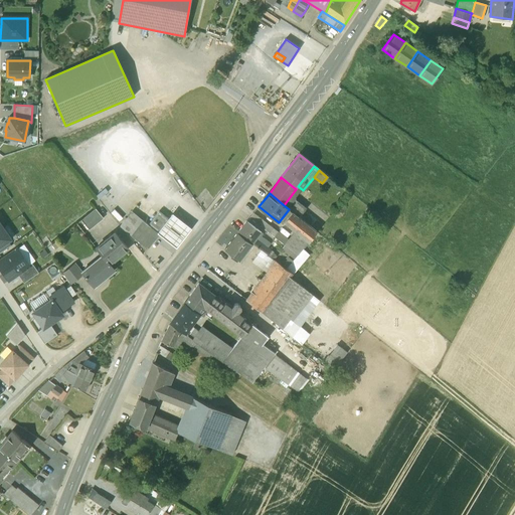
[(289,209),(318,231),(324,225),(290,197),(284,205),(289,209)]
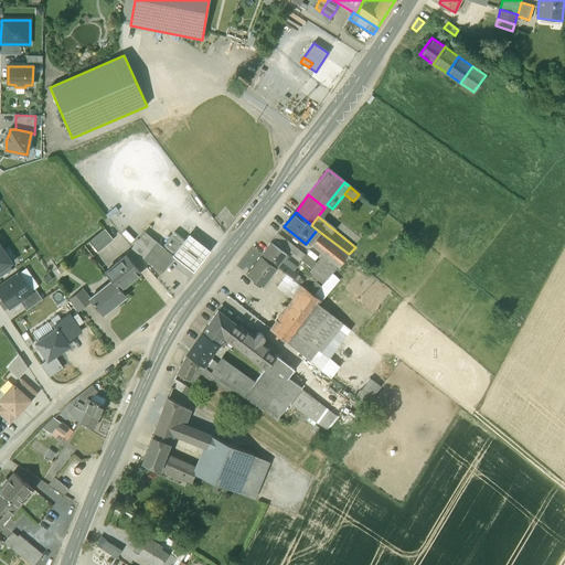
[(105,230),(89,242),(98,253),(114,240),(105,230)]
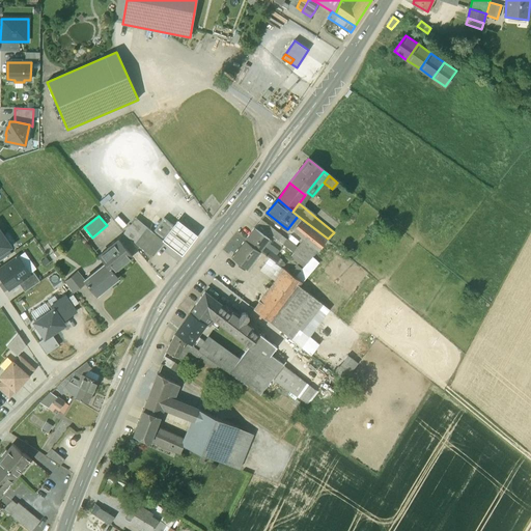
[(328,239),(298,216),(290,225),(305,239),(318,250),(328,239)]
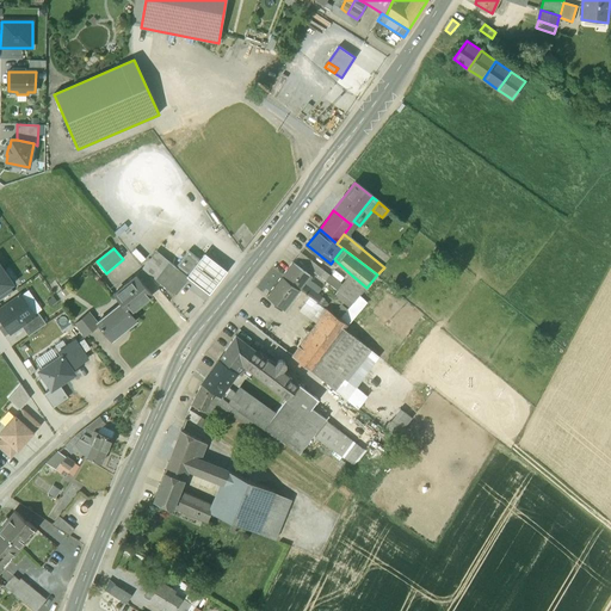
[(156,252),(142,269),(155,279),(155,281),(176,295),(189,278),(189,277),(201,261),(189,252),(176,267),(156,252)]
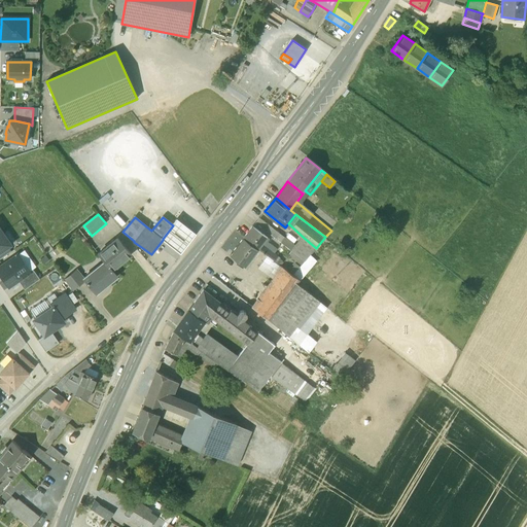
[(295,246),(259,218),(253,225),(268,237),(271,234),(291,250),(295,246)]
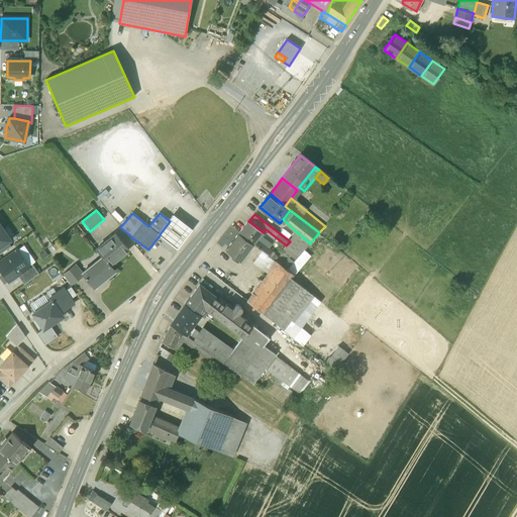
[(170,221),(160,234),(160,235),(178,248),(193,229),(175,215),(170,221)]
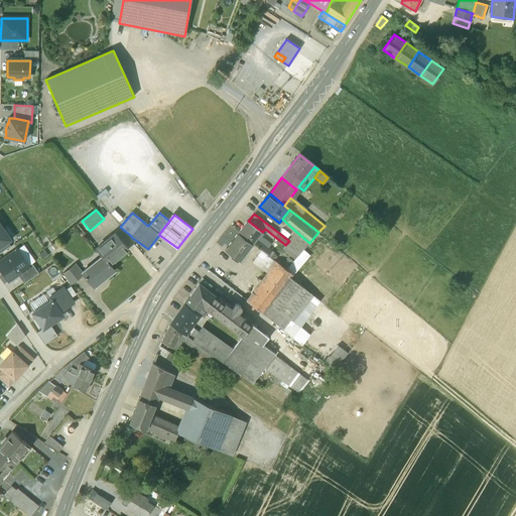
[(248,221),(239,233),(253,243),(256,239),(262,232),(248,221)]
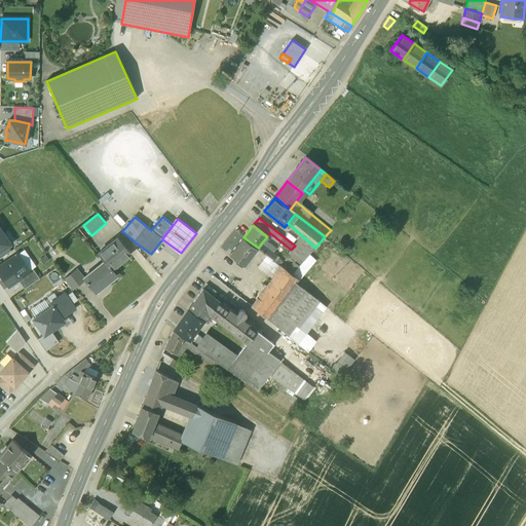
[(2,234),(0,235),(0,251),(7,246),(9,245),(2,234)]
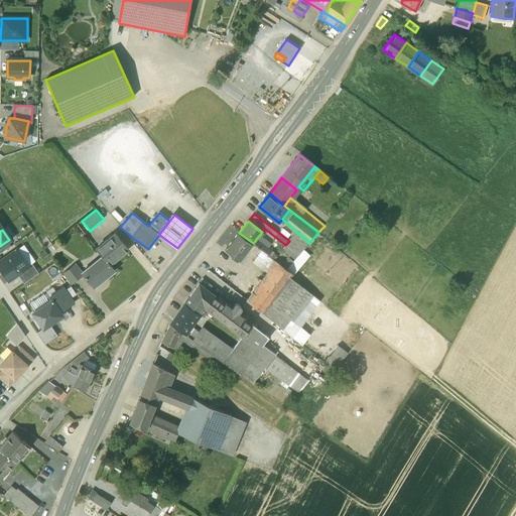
[(289,241),(285,245),(298,256),(309,243),(296,232),(289,241)]
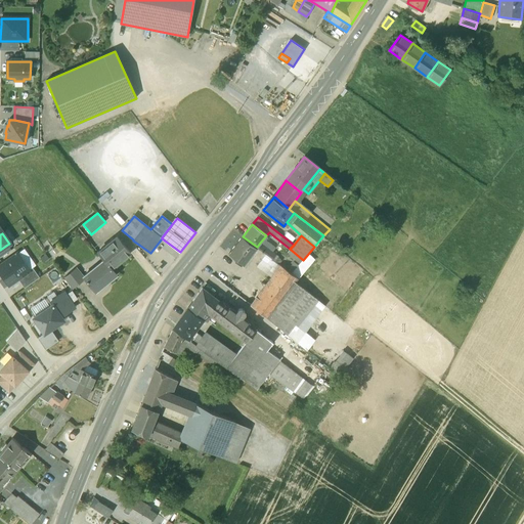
[(117,236),(97,252),(103,260),(112,269),(130,254),(117,236)]
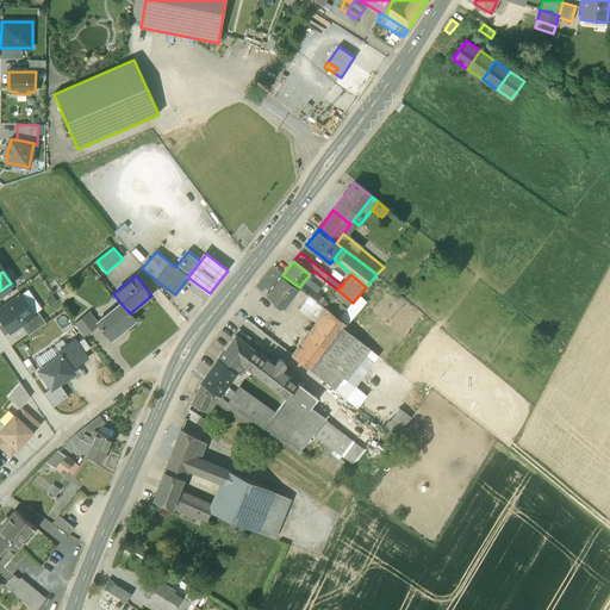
[(299,287),(282,275),(267,294),(284,307),(299,287)]
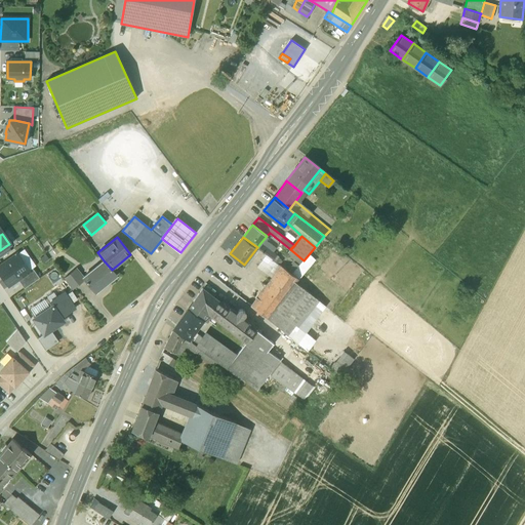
[(277,256),(260,243),(257,247),(274,260),(277,256)]
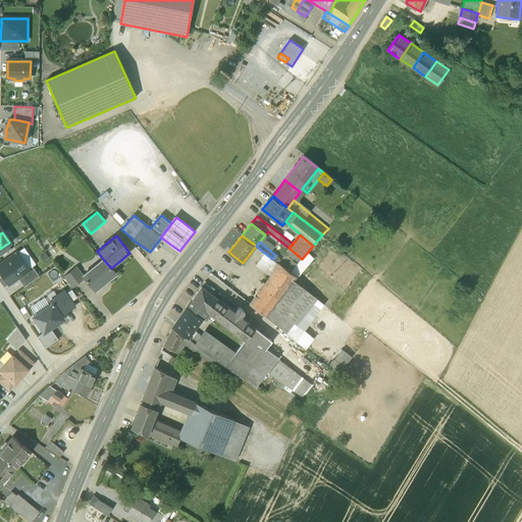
[(0,256),(10,249),(7,244),(0,249),(0,256)]
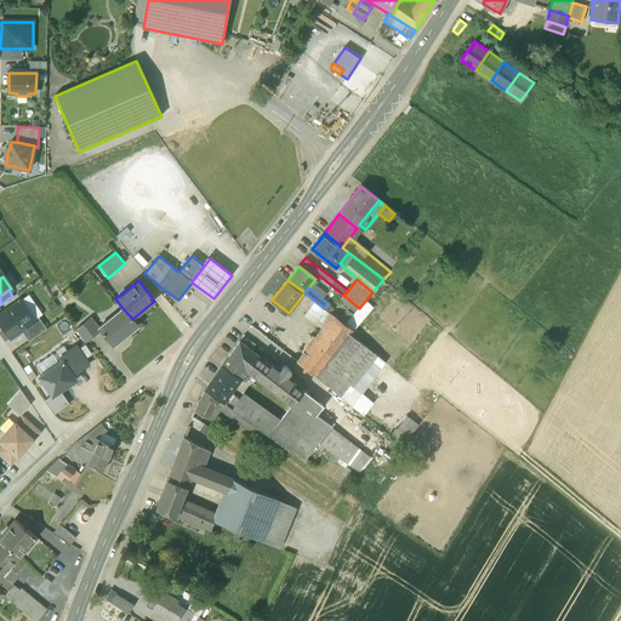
[(21,301),(0,314),(0,323),(10,337),(21,330),(35,320),(21,301)]
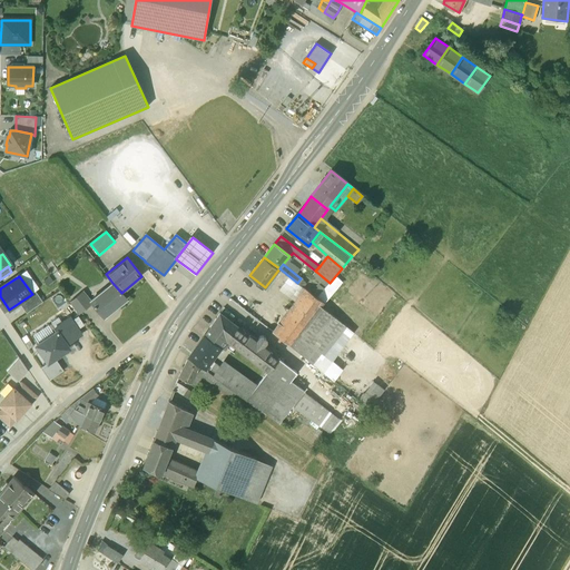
[(91,300),(90,301),(92,303),(105,317),(127,300),(121,293),(112,283),(91,300)]
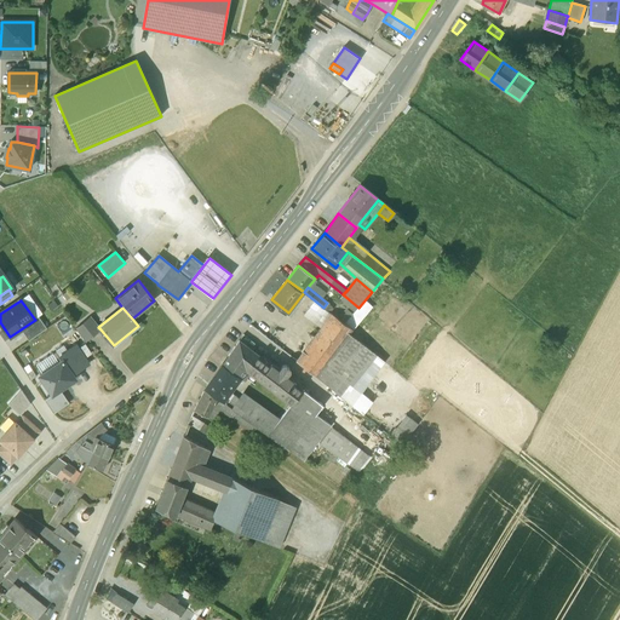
[(91,316),(76,328),(85,343),(101,329),(98,327),(99,326),(91,316)]
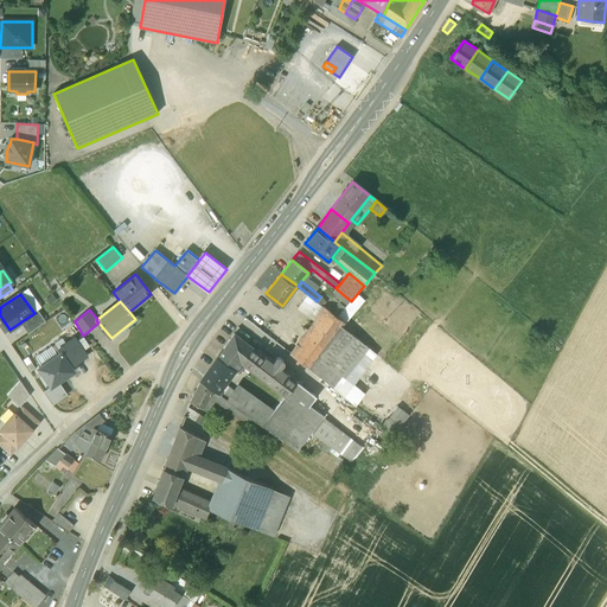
[(38,311),(20,323),(29,334),(45,323),(38,311)]
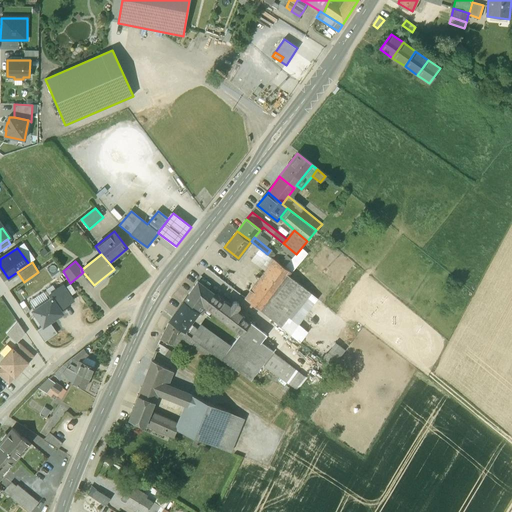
[(277,262),(255,291),(268,300),(288,275),(291,270),(289,268),(288,270),(277,262)]
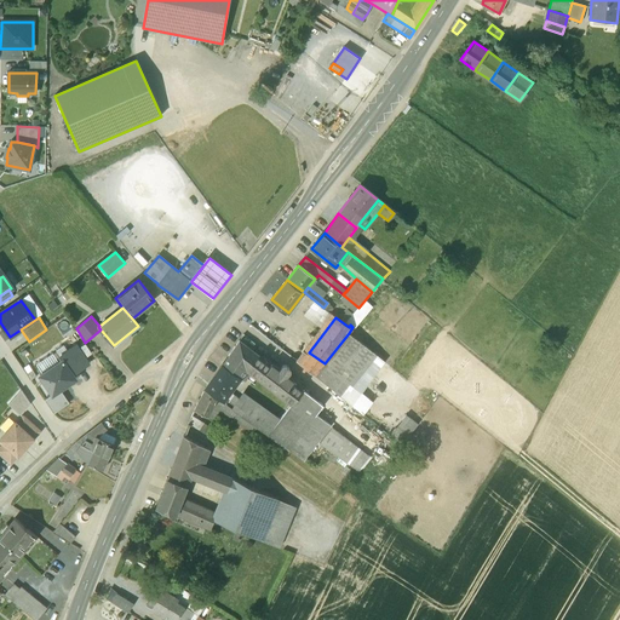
[(325,363),(315,377),(339,396),(348,386),(351,389),(378,356),(349,333),(325,363)]
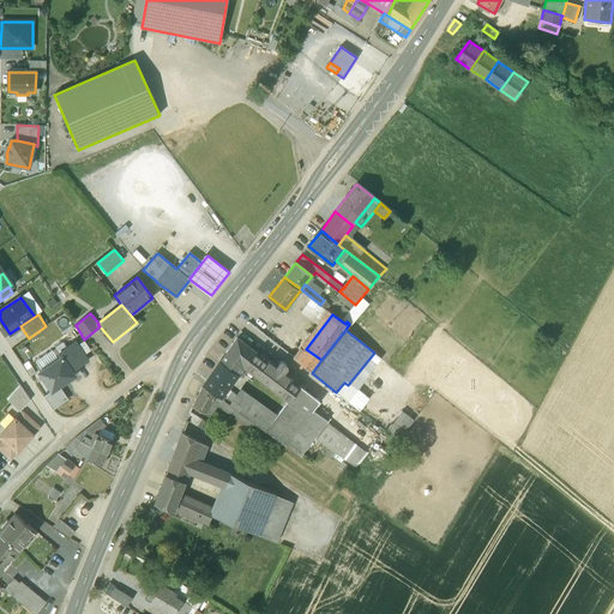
[(241,333),(236,338),(248,347),(248,348),(253,342),(241,333)]
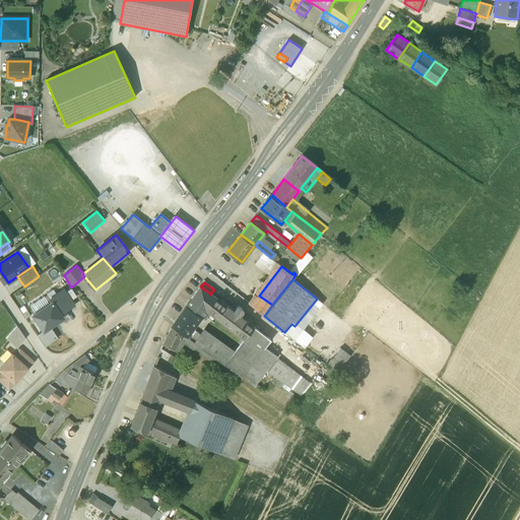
[(200,286),(192,299),(201,307),(210,294),(200,286)]
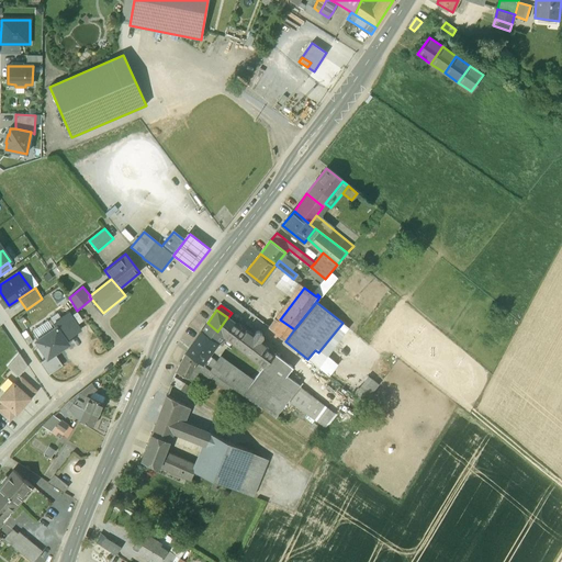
[(57,327),(66,340),(80,330),(69,313),(54,323),(57,327)]
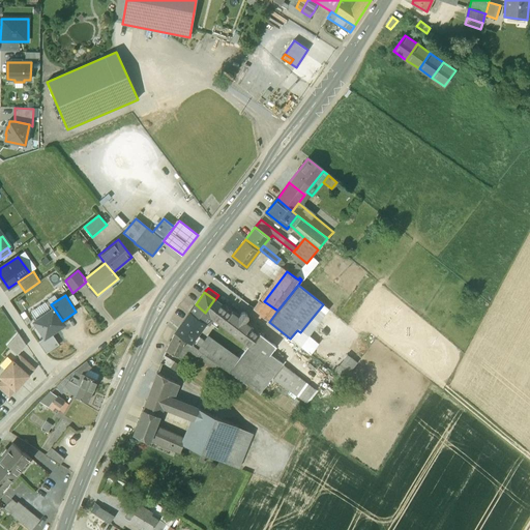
[(214,300),(214,299),(205,313),(211,317),(249,347),(259,334),(244,323),(237,318),(214,300)]
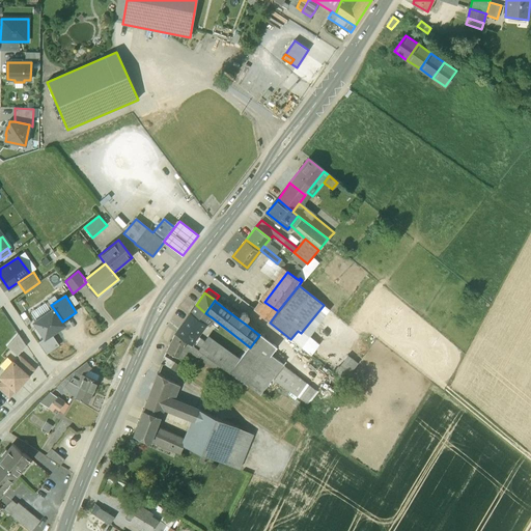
[(278,311),(264,302),(257,312),(270,323),(278,311)]
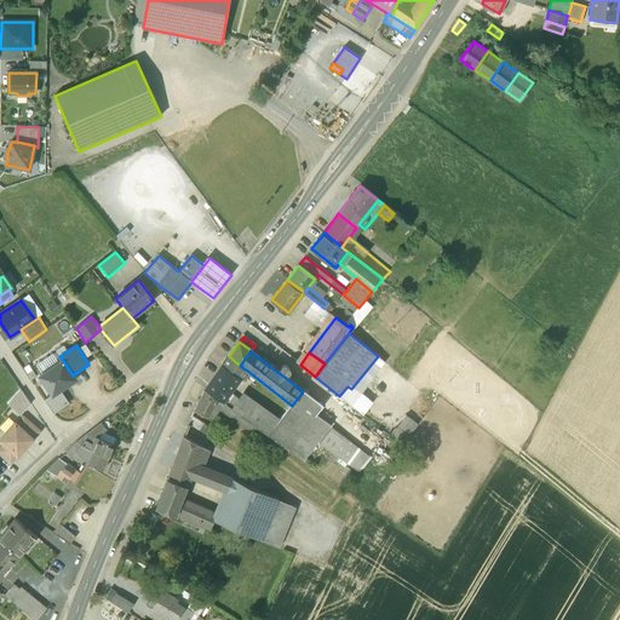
[(225,388),(231,392),(247,371),(240,366),(229,356),(213,378),(225,388)]
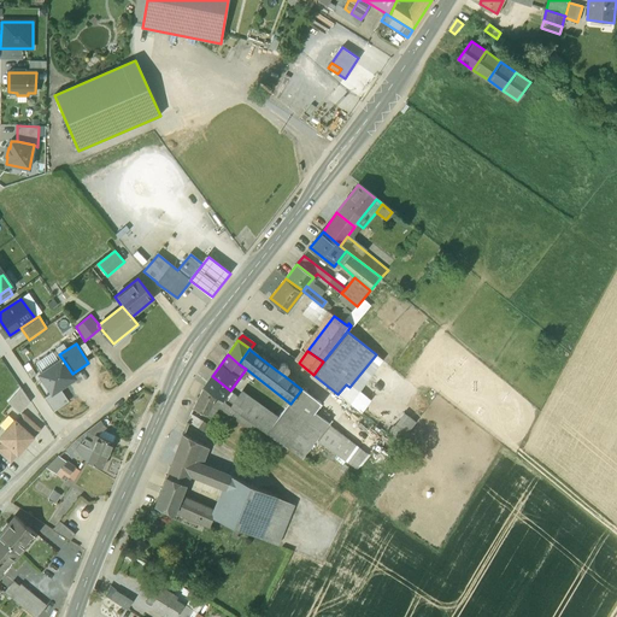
[(72,374),(63,359),(39,375),(52,394),(60,388),(75,378),(72,374)]
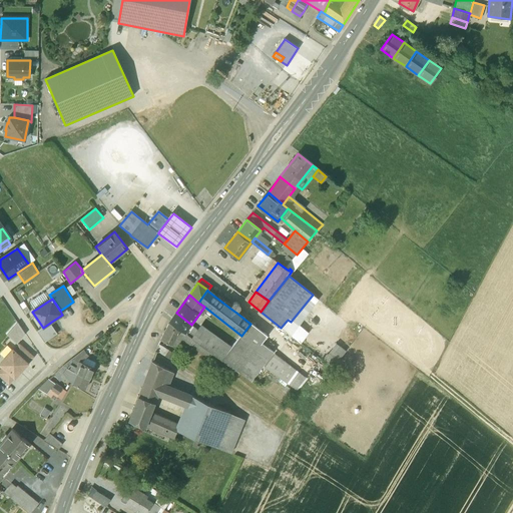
[(233,303),(229,308),(236,313),(240,308),(239,305),(236,302),(233,303)]
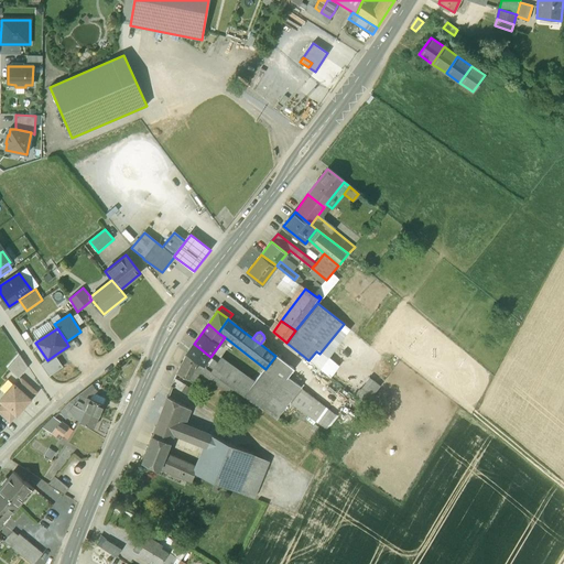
[(205,353),(194,344),(186,355),(197,362),(205,353)]
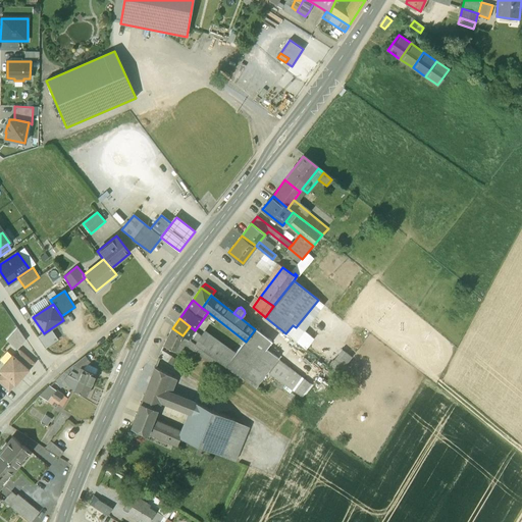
[(195,330),(190,326),(183,335),(189,340),(187,345),(187,346),(187,348),(195,353),(199,348),(207,354),(203,359),(212,365),(215,360),(218,362),(225,367),(232,359),(195,330)]
